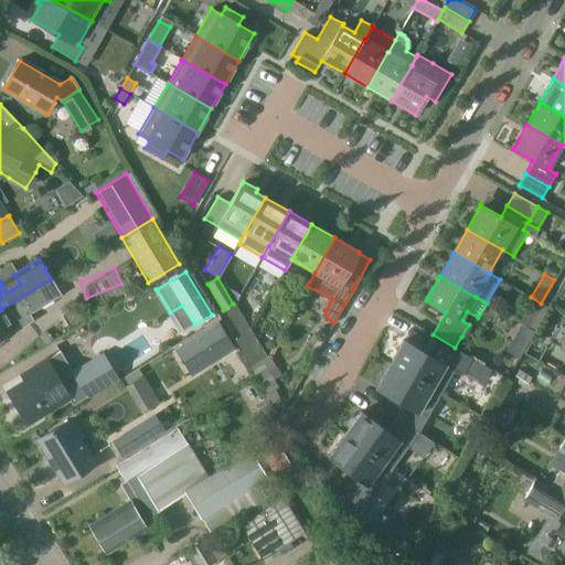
[(27,311),(59,291),(51,279),(0,310),(0,338),(31,319),(27,311)]
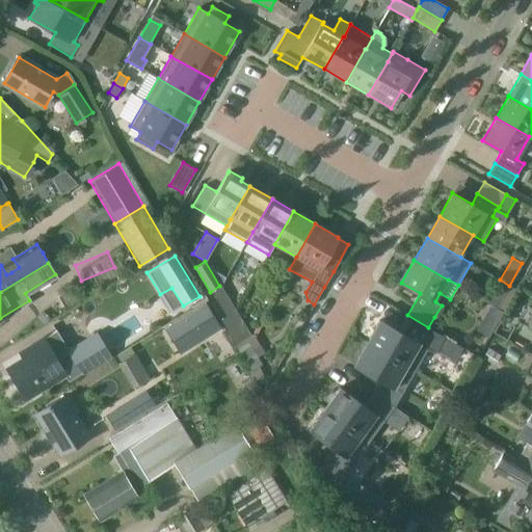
[(497,308),(509,286),(500,280),(487,302),(497,308)]
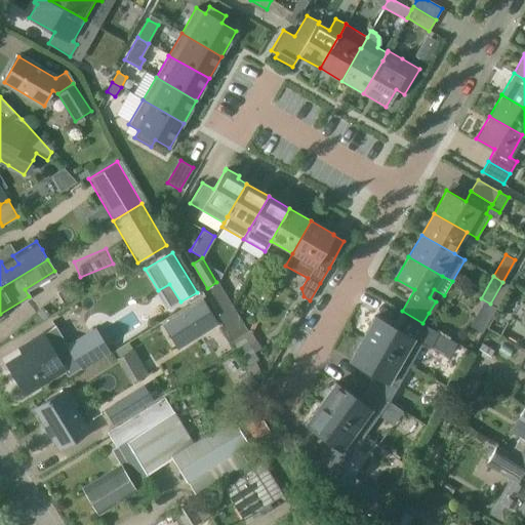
[(216,282),(207,288),(221,312),(215,315),(216,316),(231,307),(216,282)]
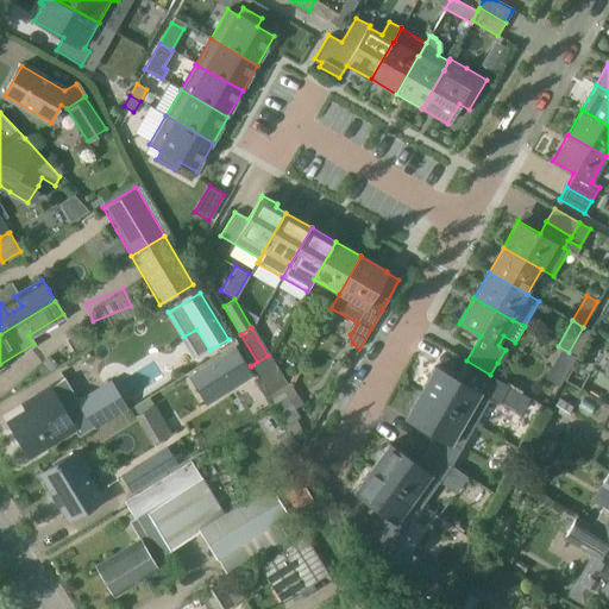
[(236,346),(189,376),(207,405),(253,375),(236,346)]
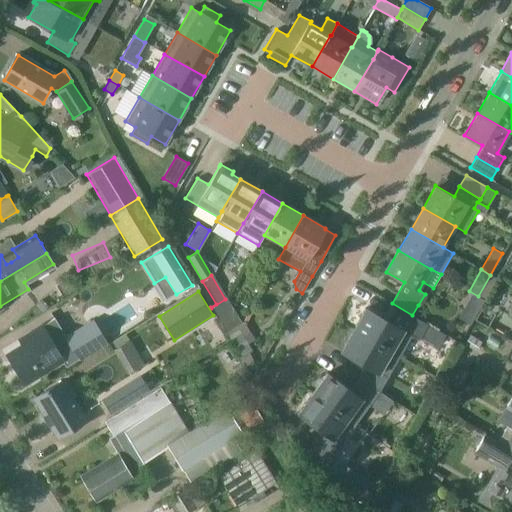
[(225,299),(211,308),(225,332),(239,323),(225,299)]
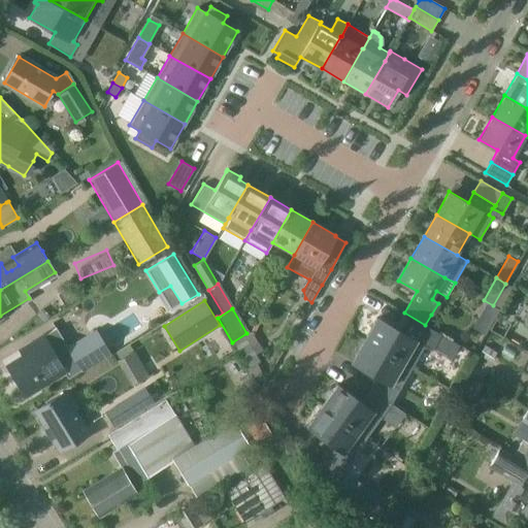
[(376,318),(364,339),(411,367),(424,347),(431,351),(433,348),(452,358),(459,345),(408,316),(400,331),(376,318)]
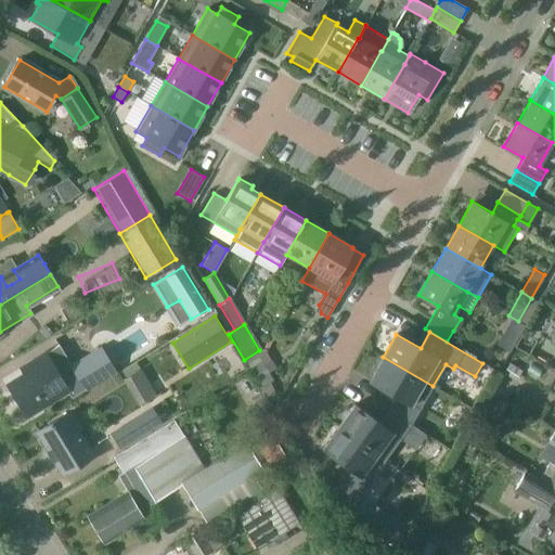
[(31,369),(9,384),(28,415),(53,399),(67,390),(71,397),(82,390),(84,391),(116,372),(99,346),(69,364),(59,345),(44,353),(28,363),(31,369)]
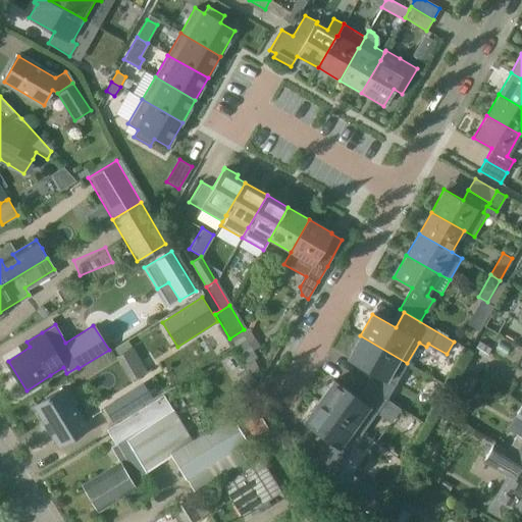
[(244,329),(229,338),(247,368),(254,380),(263,375),(249,351),(257,347),(247,329),(245,330),(244,329)]
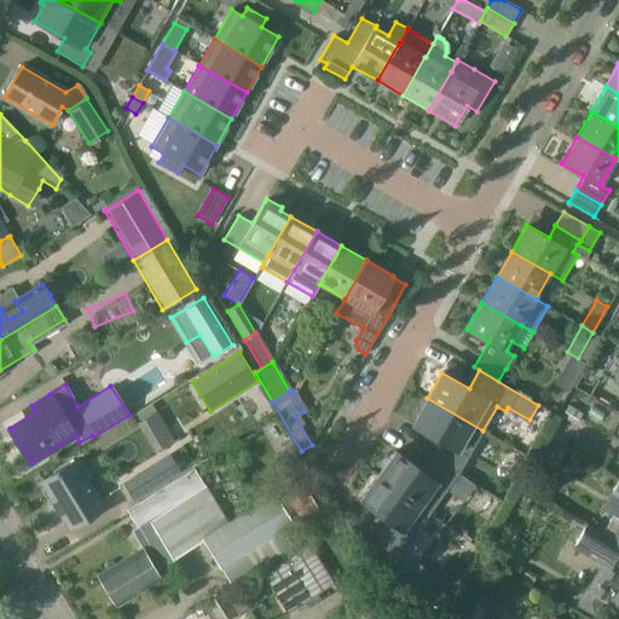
[(427,398),(411,424),(441,441),(433,457),(458,473),(482,431),(427,398)]
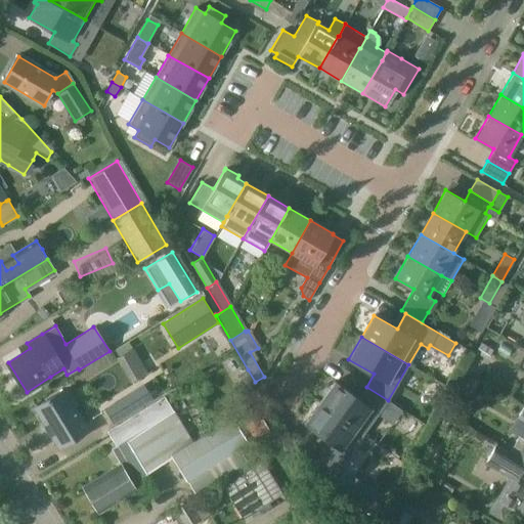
[(480,366),(488,347),(471,340),(463,359),(480,366)]
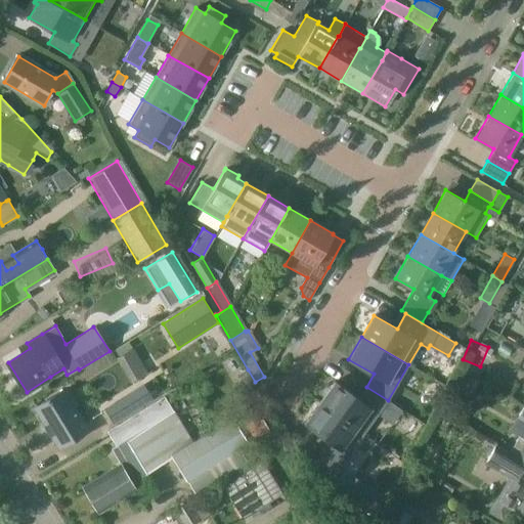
[(145,374),(131,348),(115,358),(129,383),(145,374)]
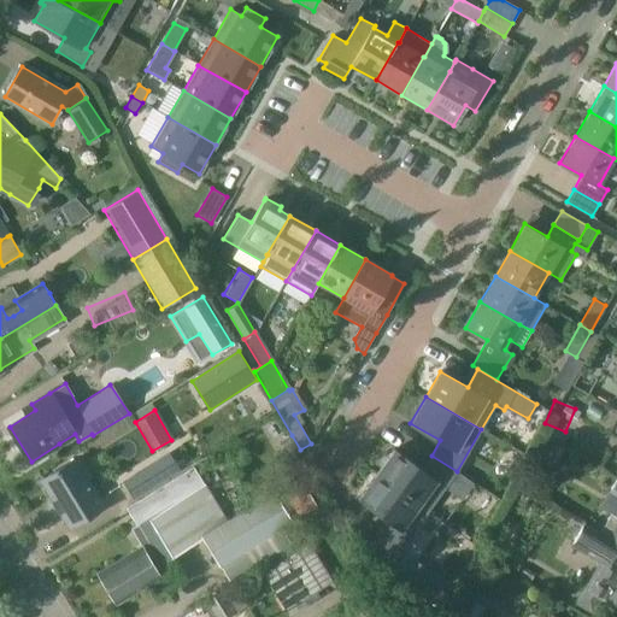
[(300,450),(292,435),(277,444),(281,450),(274,453),(286,474),(307,460),(300,450)]
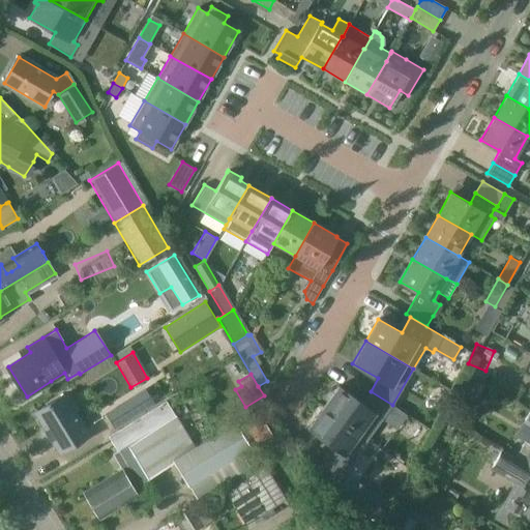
[(337,386),(323,407),(367,439),(392,405),(371,391),(361,403),(337,386)]
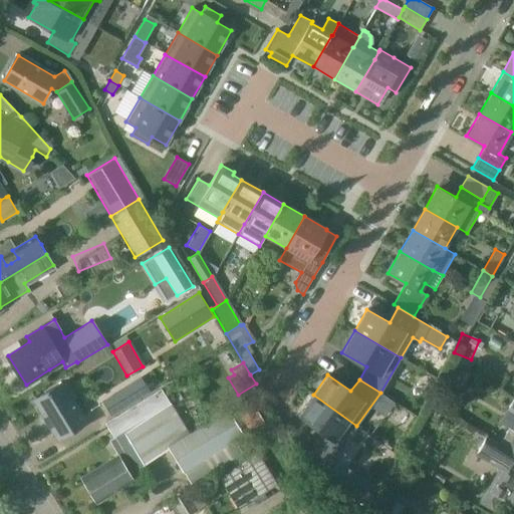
[(109,418),(149,394),(140,379),(100,404),(109,418)]
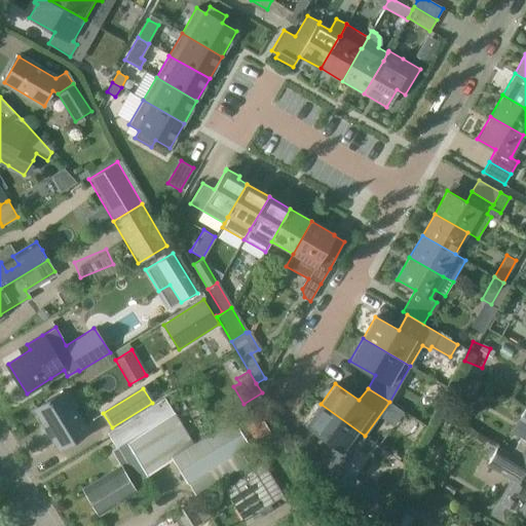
[(76,405),(68,390),(37,408),(61,449),(88,433),(73,407),(76,405)]
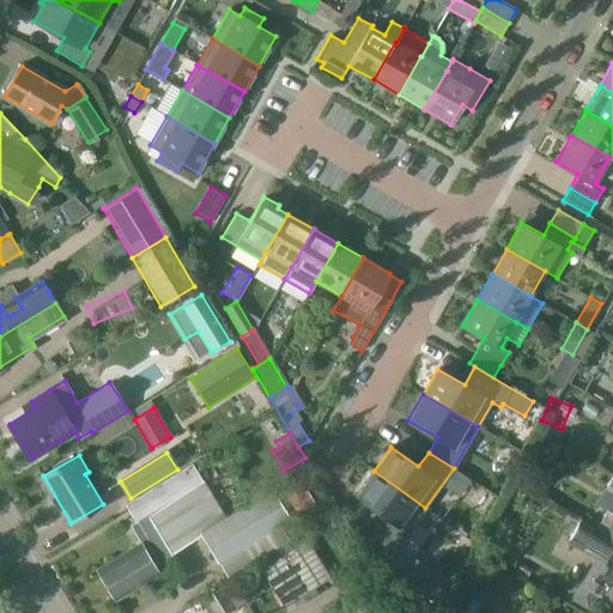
[(140,542),(98,569),(116,599),(161,571),(155,563),(201,534),(218,563),(291,519),(290,516),(315,503),(297,473),(273,489),(272,487),(226,516),(205,480),(202,480),(192,462),(126,503),(127,504),(126,504),(135,521),(129,525),(140,542)]
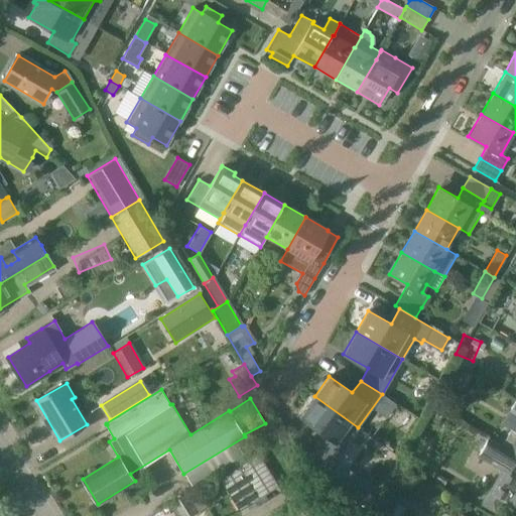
[(314,396),(299,416),(323,433),(315,443),(336,459),(358,427),(314,396)]
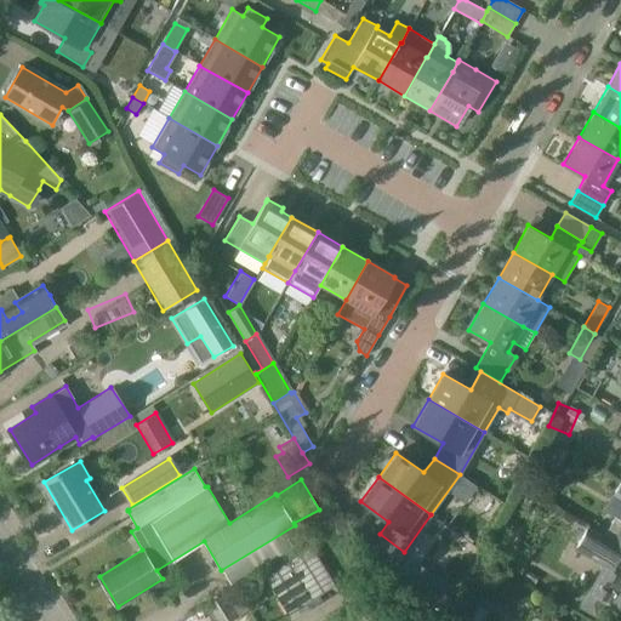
[(587,527),(586,528),(620,547),(620,480),(620,482),(616,490),(620,493),(620,517),(620,519),(615,517),(603,535),(587,527)]
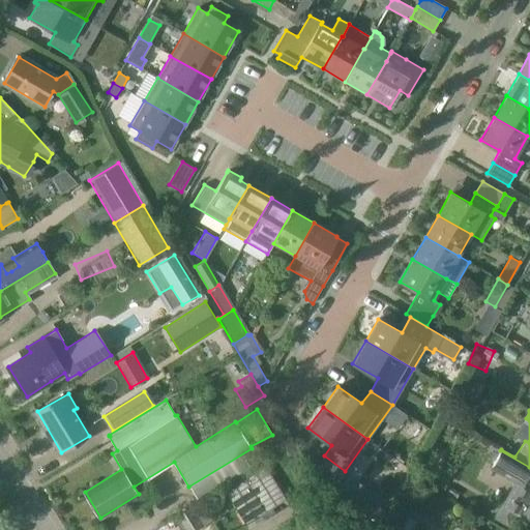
[(529,467),(500,450),(490,468),(516,482),(495,518),(508,525),(516,513),(529,522),(529,467)]
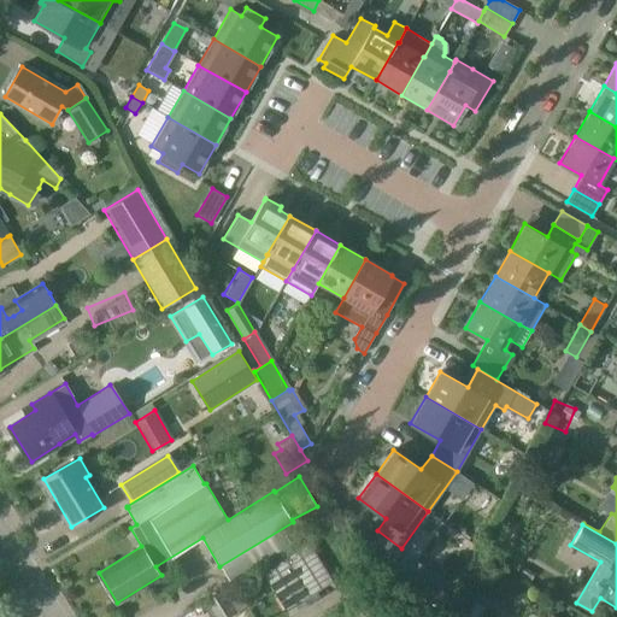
[(333,582),(310,544),(262,574),(286,611),(333,582)]
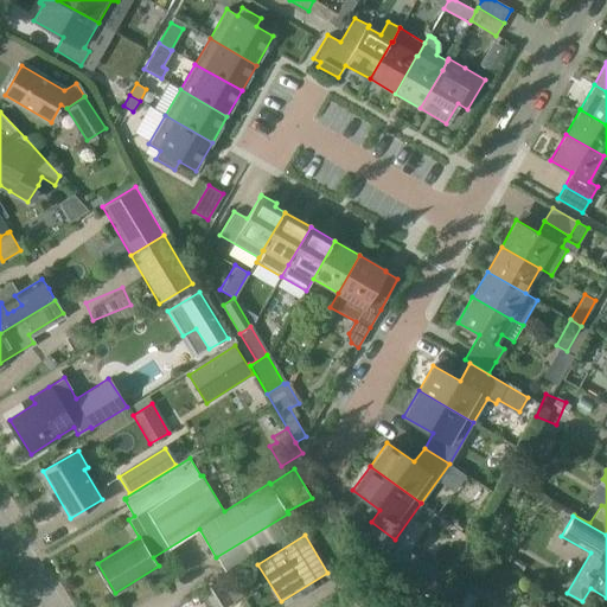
[(486,589),(480,598),(490,606),(512,576),(483,554),(466,575),(486,589)]
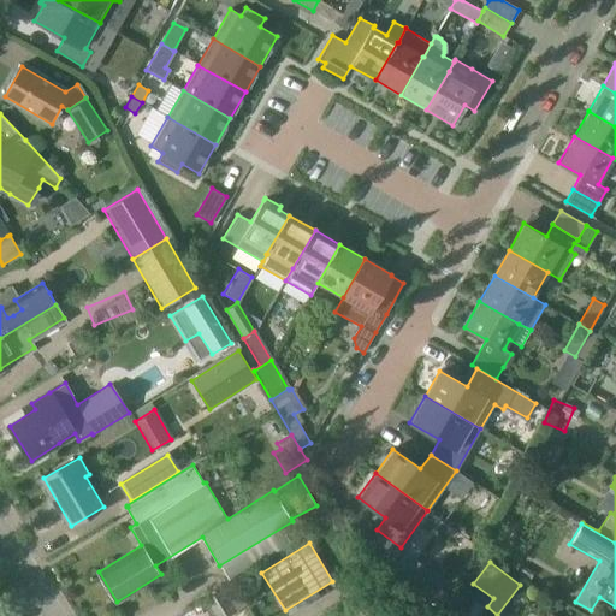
[(205,600),(213,615),(227,615),(243,608),(231,586),(205,600)]
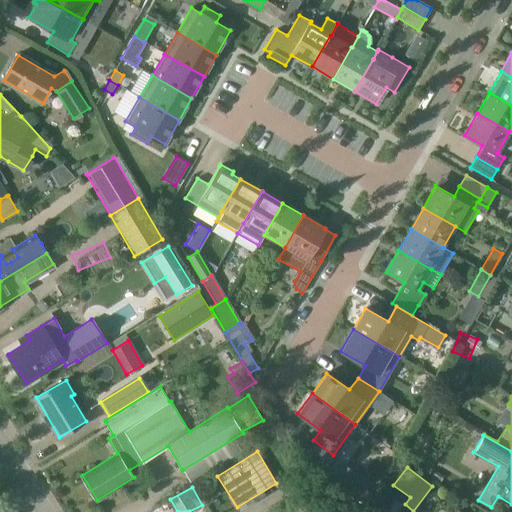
[(396,511),(402,503),(388,495),(378,511),(396,511)]
